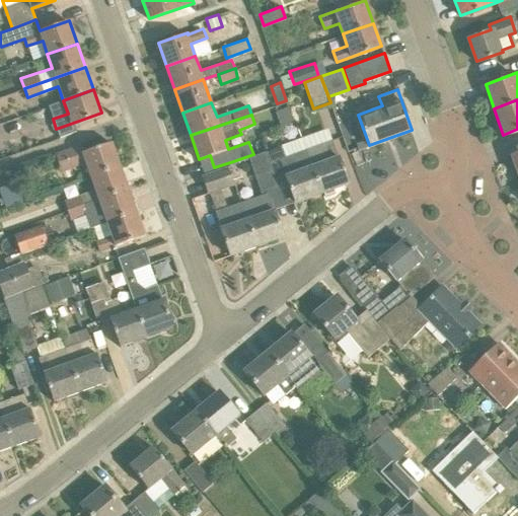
[(348,181),(341,163),(331,139),(304,148),(321,192),(348,181)]
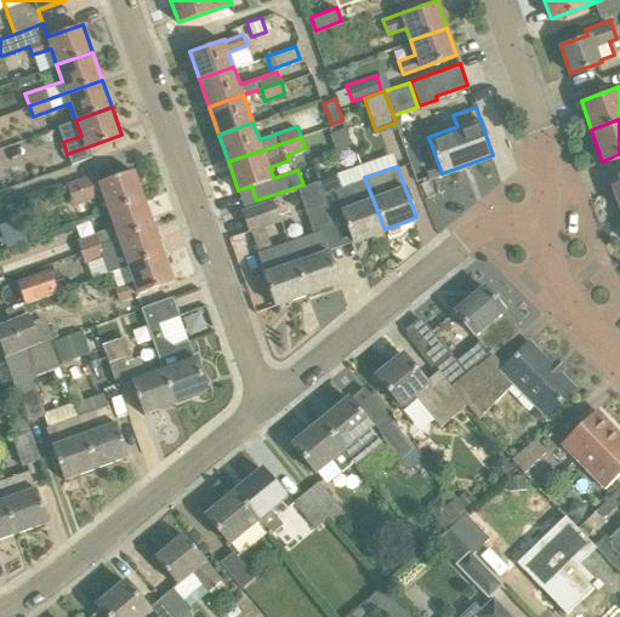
[(108,210),(143,196),(134,170),(100,181),(96,171),(66,182),(74,205),(102,195),(108,210)]
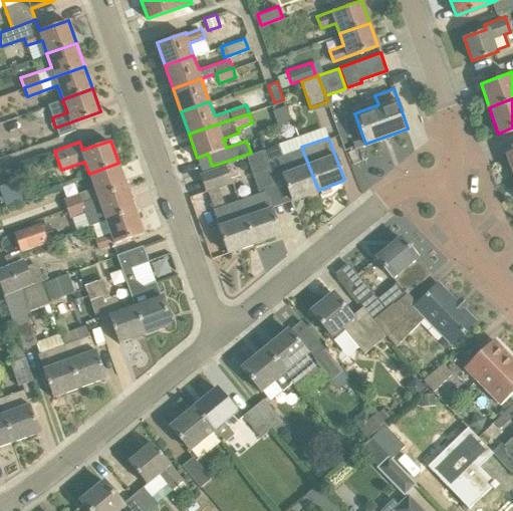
[(294,199),(318,190),(301,147),(282,154),(279,145),(264,150),(275,181),(276,186),(287,183),(294,199)]
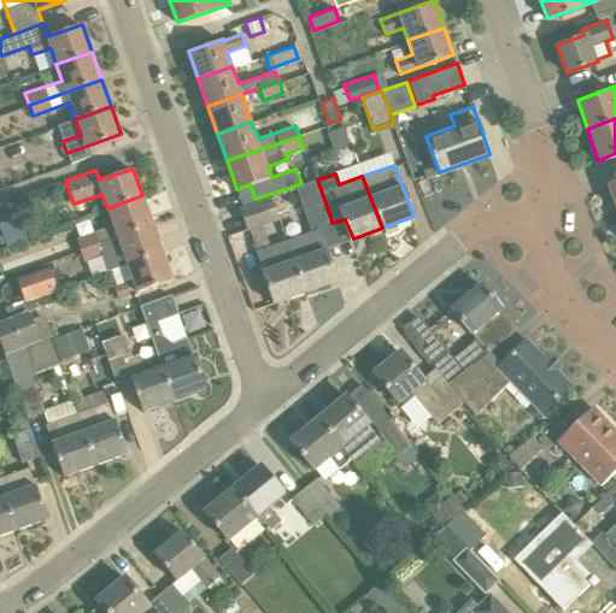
[(330,217),(317,180),(297,187),(309,224),(330,217)]
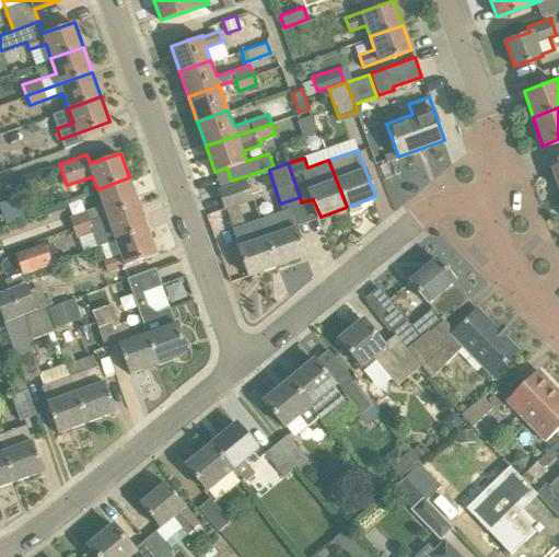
[(129,177),(97,189),(106,215),(138,202),(129,177)]
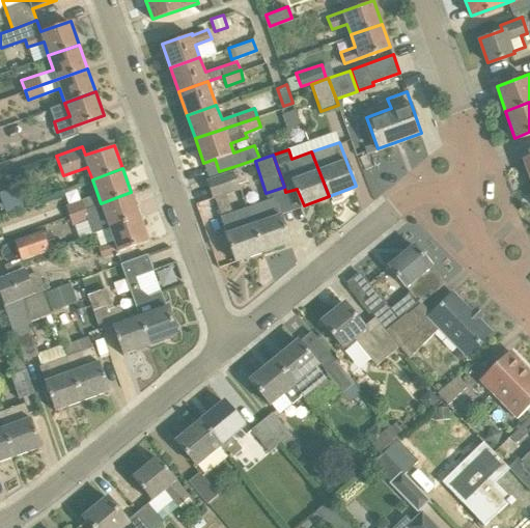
[(225,192),(240,187),(233,169),(207,178),(214,196),(225,192)]
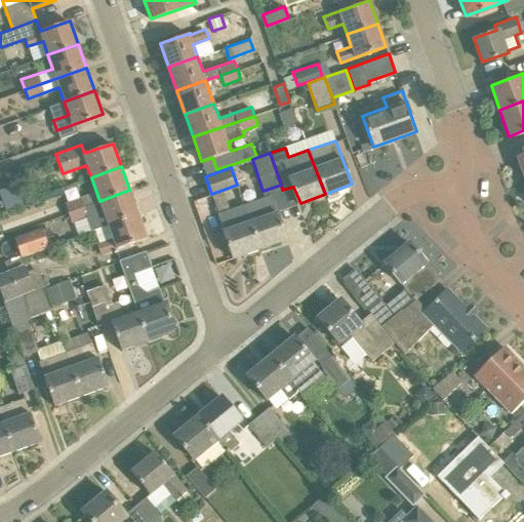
[(0,194),(5,208),(25,201),(16,182),(0,188),(0,194)]
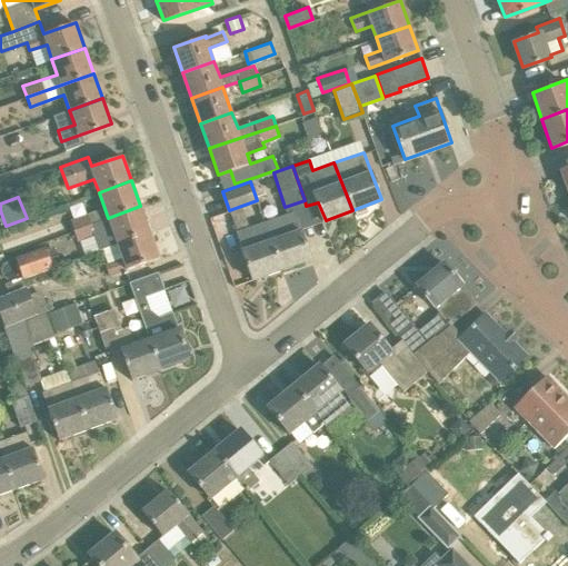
[(117,244),(149,231),(140,206),(108,218),(91,224),(75,229),(78,239),(95,234),(100,249),(117,244)]
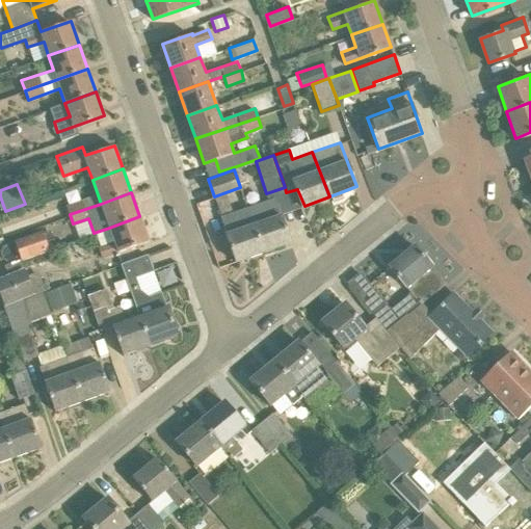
[(290,241),(281,214),(273,197),(246,207),(263,250),(290,241)]
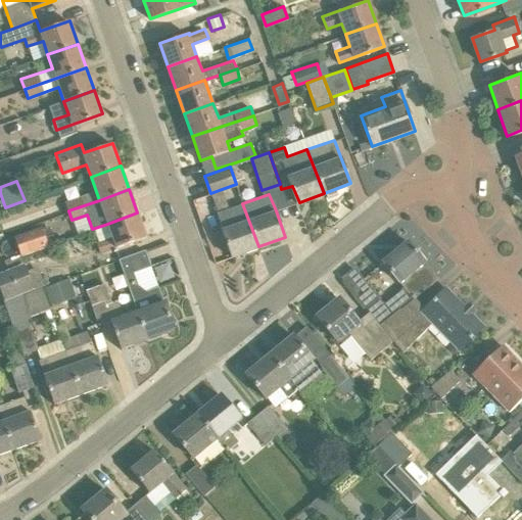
[(84,205),(80,196),(64,201),(68,210),(84,205)]
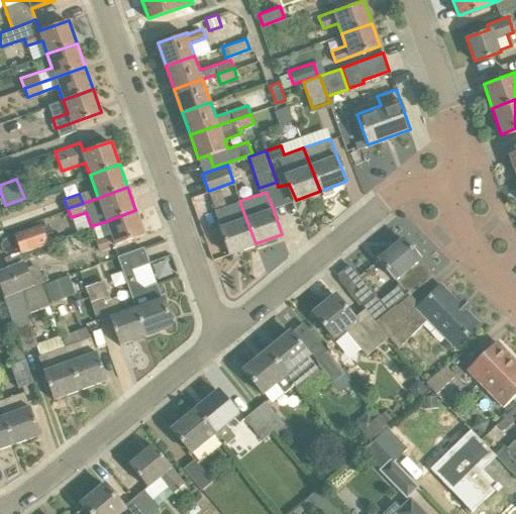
[(239,201),(226,205),(214,209),(220,227),(219,227),(228,252),(255,243),(239,201)]
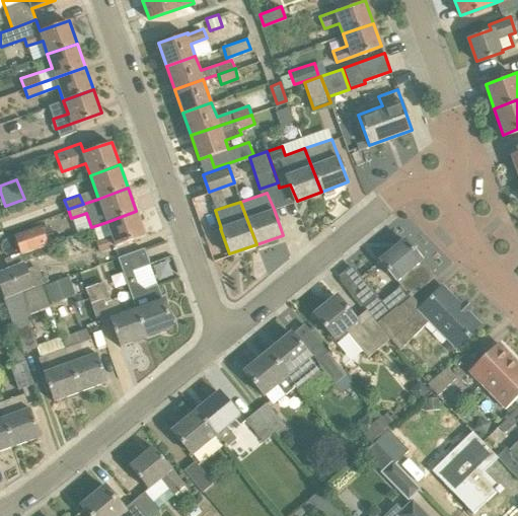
[(99,250),(144,235),(136,211),(106,222),(111,234),(95,240),(99,250)]
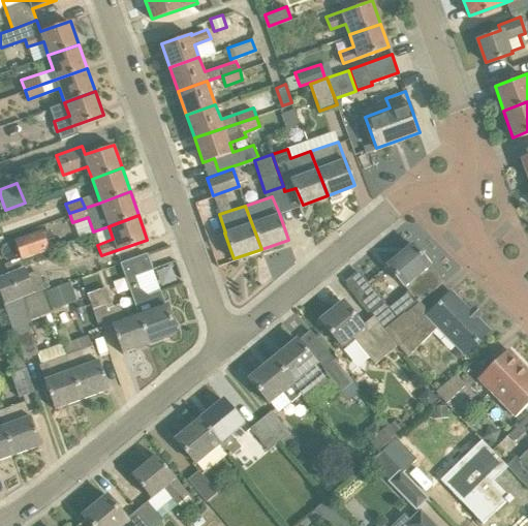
[(41,230),(16,239),(21,257),(47,247),(41,230)]
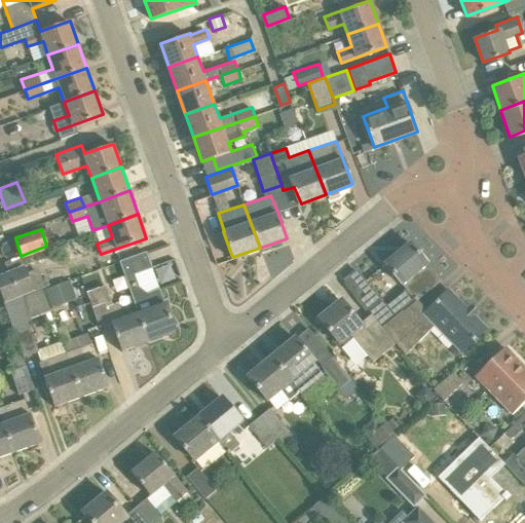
[(410,241),(384,262),(415,300),(440,279),(426,262),(410,241)]
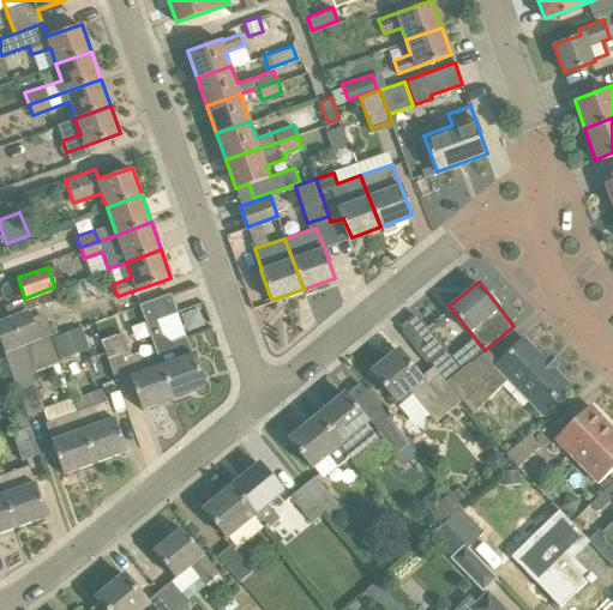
[(164,315),(176,310),(170,293),(139,303),(161,363),(173,397),(204,385),(186,334),(170,340),(162,333),(160,326),(163,324),(166,320),(166,319),(164,315)]
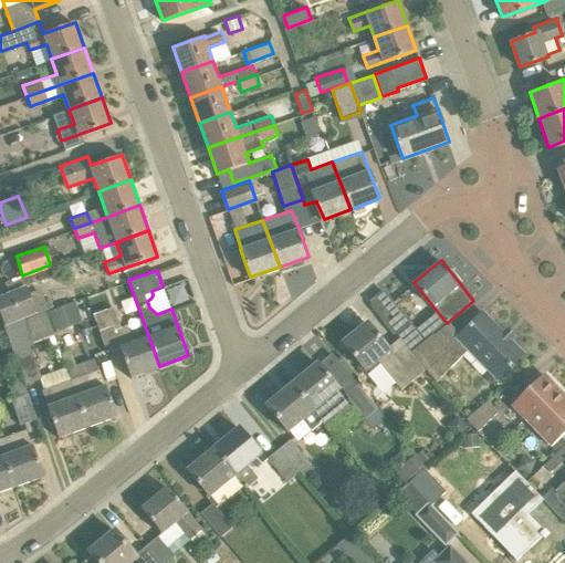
[(0,315),(3,324),(46,309),(39,289),(28,292),(25,285),(9,291),(0,294),(0,315)]
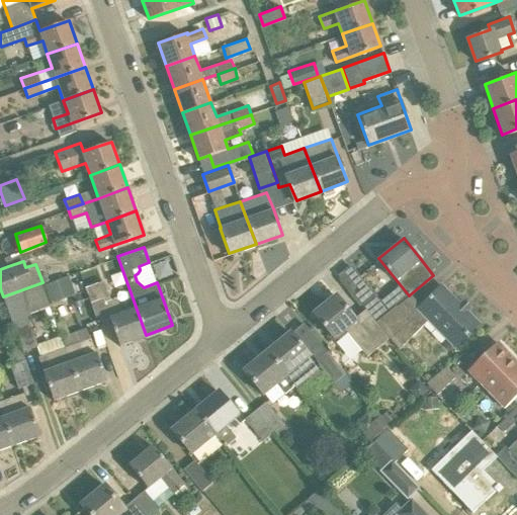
[(44,284),(51,303),(75,293),(69,274),(44,284)]
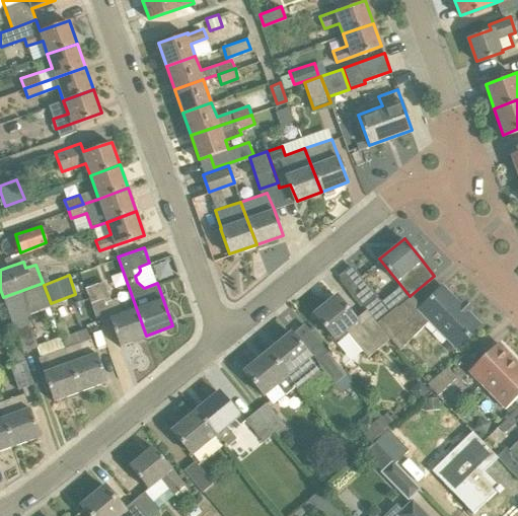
[(146,336),(136,307),(122,312),(117,298),(111,300),(103,281),(85,287),(98,322),(109,317),(120,346),(146,336)]
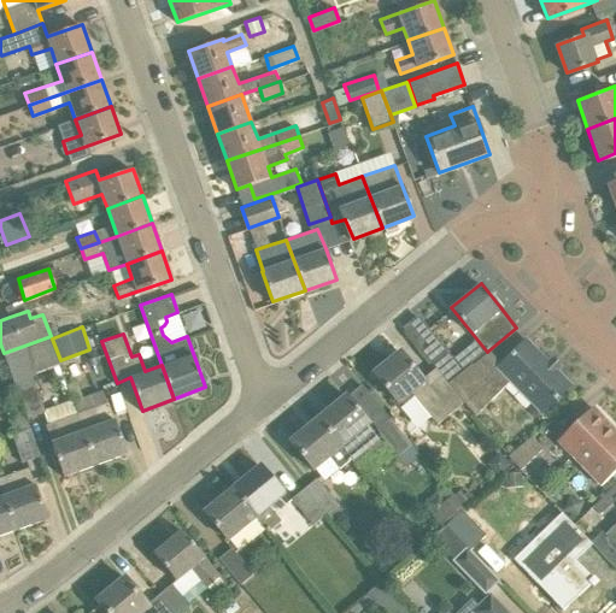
[(48,339),(51,337),(51,336),(4,353),(27,418),(45,412),(45,411),(44,408),(35,382),(39,381),(35,371),(53,365),(57,363),(48,339)]
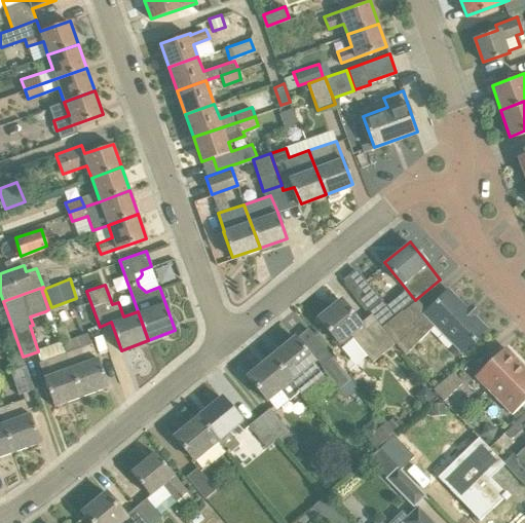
[(460,352),(486,327),(448,289),(412,324),(402,310),(401,310),(396,315),(382,326),(395,340),(405,352),(435,325),(460,352)]
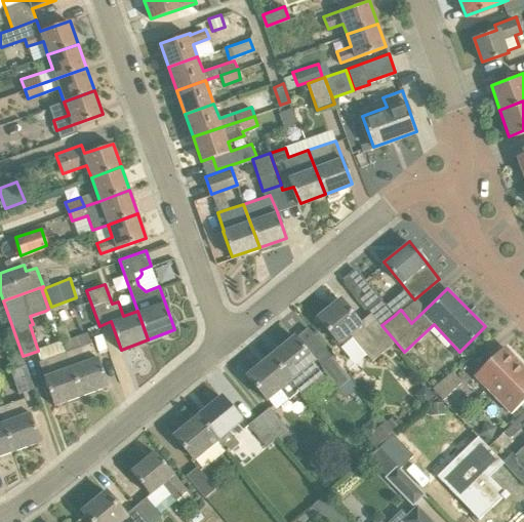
[(377,294),(364,305),(375,319),(381,325),(395,315),(386,304),(377,294)]
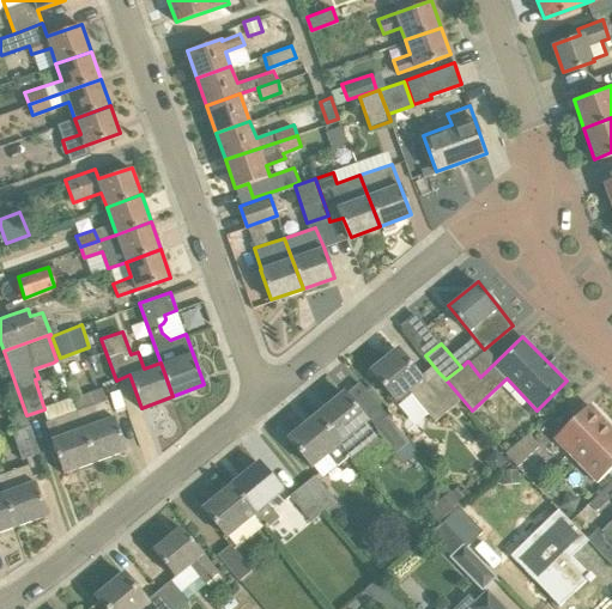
[(426,383),(412,366),(398,347),(370,370),(397,401),(410,390),(432,419),(460,396),(446,379),(438,372),(426,383)]
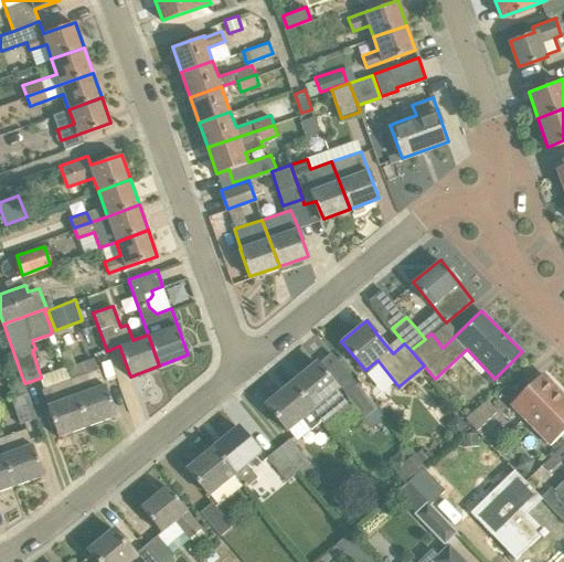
[(66,367),(76,363),(71,348),(61,351),(66,367)]
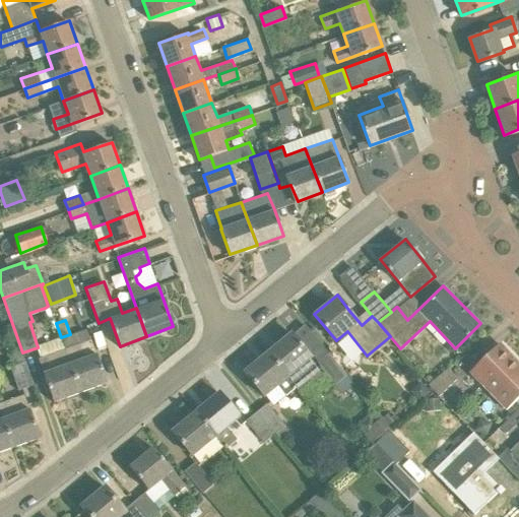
[(312,358),(305,348),(292,332),(268,351),(296,386),(298,388),(311,377),(313,380),(322,373),(310,359),(312,358)]
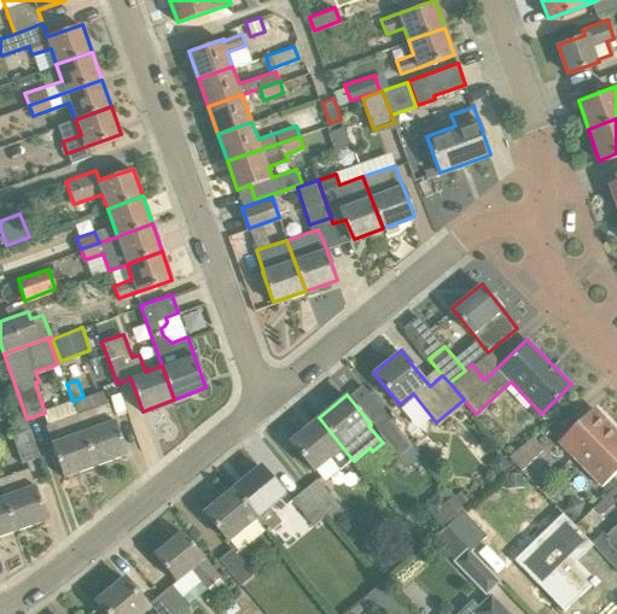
[(127,452),(109,402),(76,413),(94,465),(127,452)]
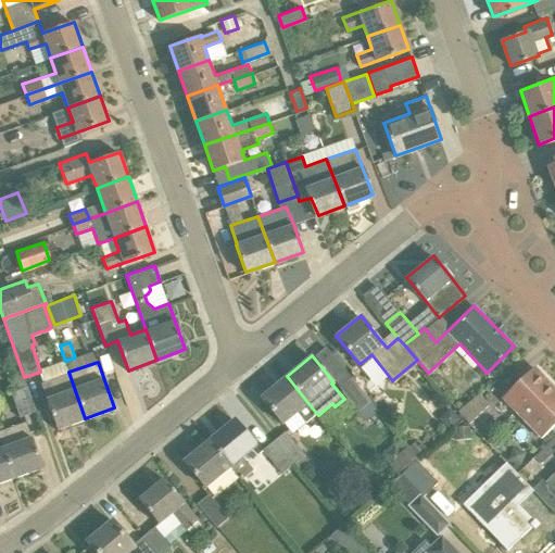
[(554,388),(546,379),(533,366),(502,397),(541,437),(554,422),(554,388)]
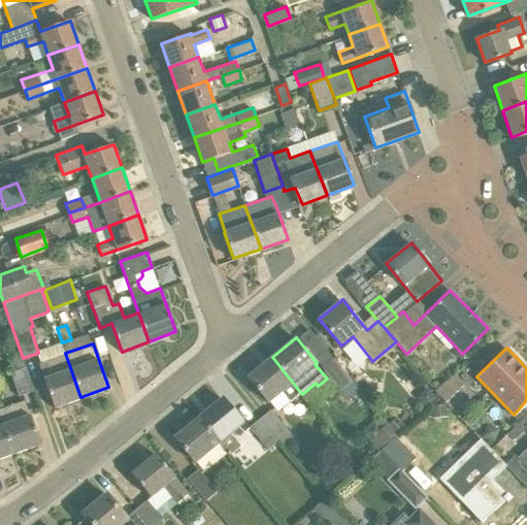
[(80,397),(65,353),(41,362),(38,363),(47,387),(54,406),(80,397)]
